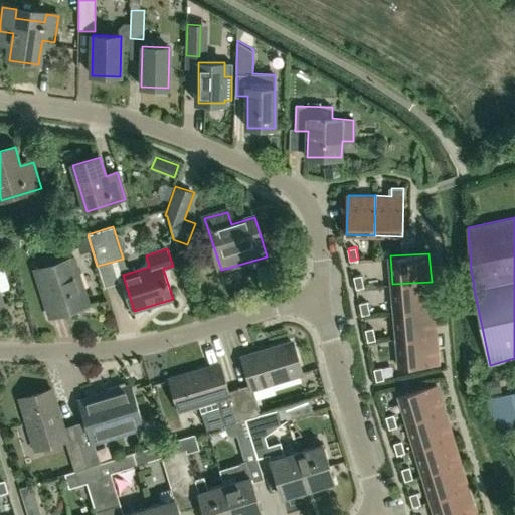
[(50,318),(89,306),(73,258),(34,270),(50,318)]
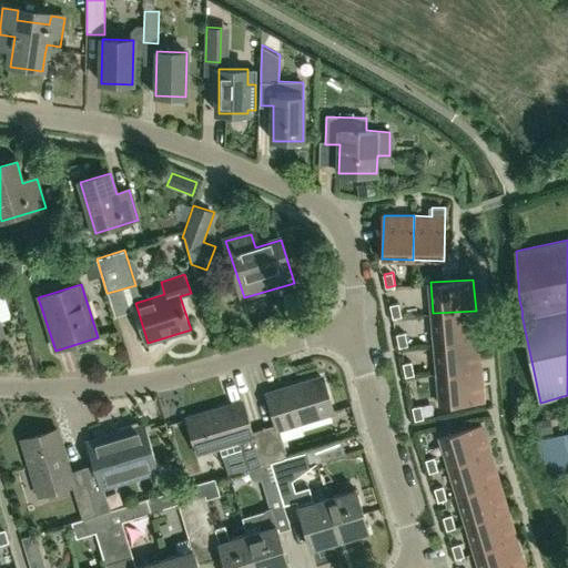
[(399,302),(391,304),(393,317),(402,315),(399,302)]
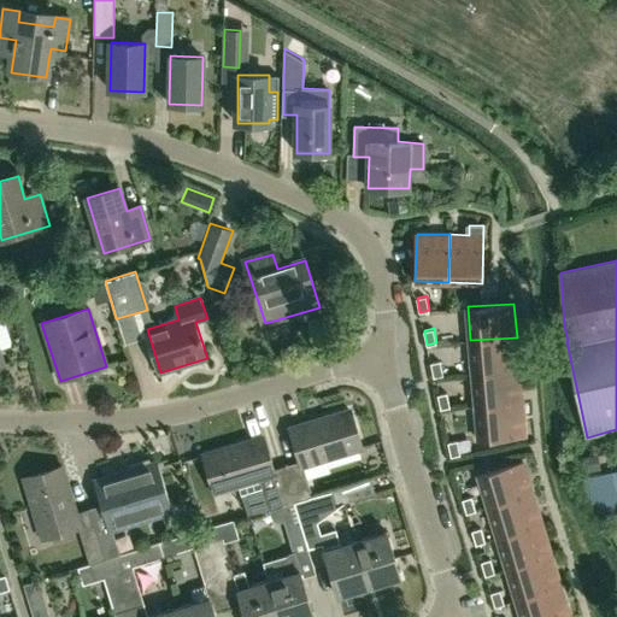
[(472,372),(521,370),(517,338),(470,340),(472,372)]
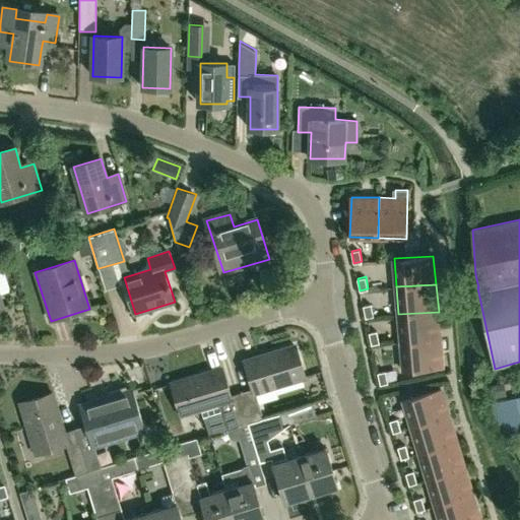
[(394,315),(391,288),(373,290),(375,317),(394,315)]
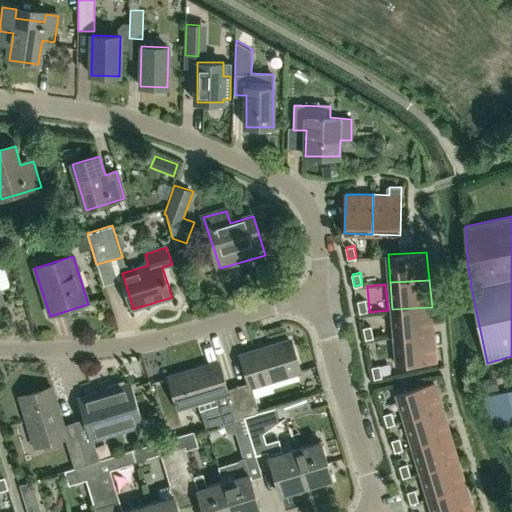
[(365,299),(357,300),(360,313),(368,311),(365,299)]
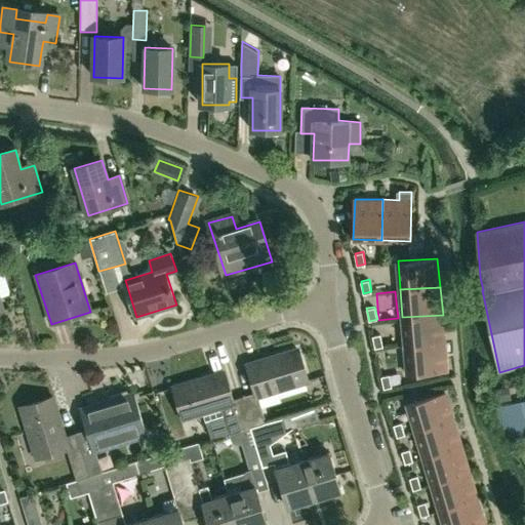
[(405,346),(445,342),(443,315),(402,317),(405,346)]
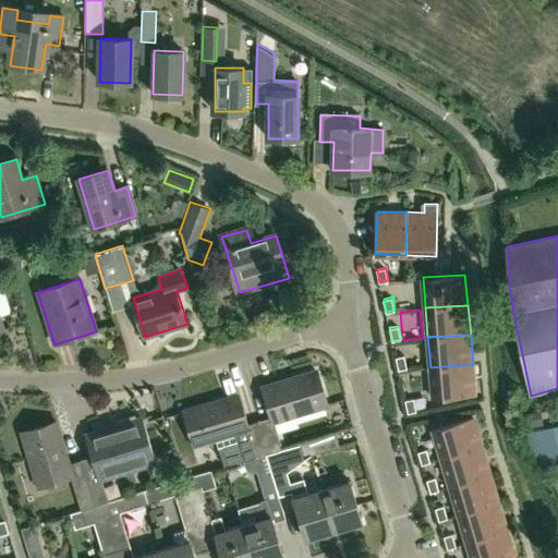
[(404,354),(396,356),(399,370),(408,368),(404,354)]
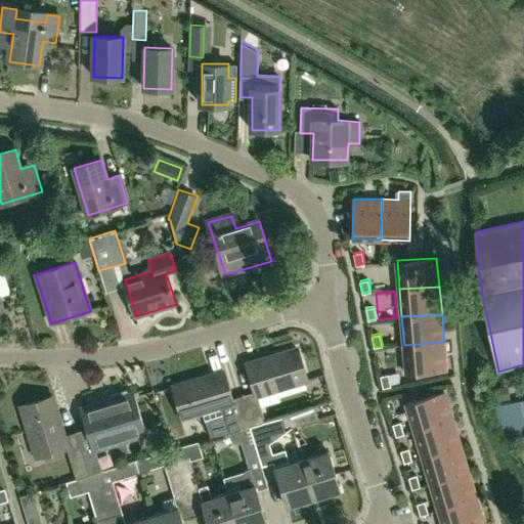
[(444,342),(404,345),(406,373),(447,370),(444,342)]
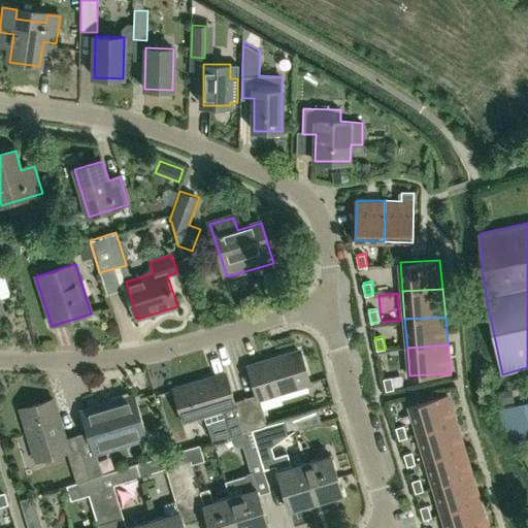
[(256,428),(268,424),(260,398),(309,383),(299,351),(249,367),(257,394),(246,397),(256,428)]
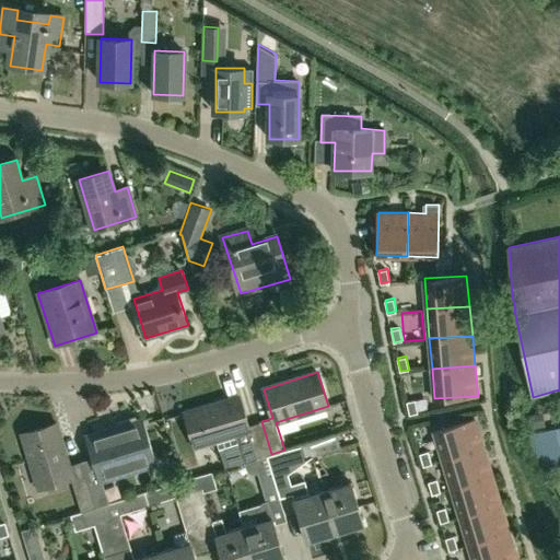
[(257,458),(268,455),(271,454),(261,421),(248,426),(240,396),(186,412),(196,446),(236,434),(242,453),(255,450),(257,458)]
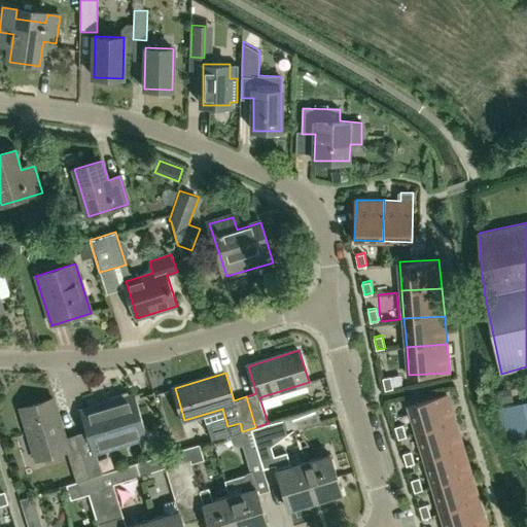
[(391,376),(383,378),(385,390),(394,388),(391,376)]
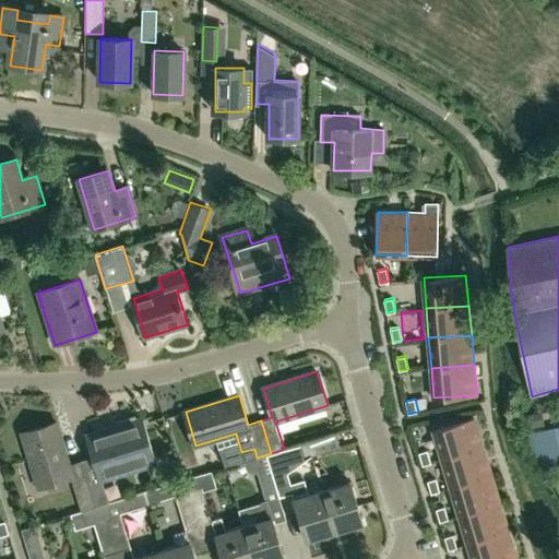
[(87,479),(96,506),(104,503),(110,501),(103,478),(142,466),(155,462),(152,452),(141,418),(137,419),(135,415),(117,420),(118,425),(87,435),(94,456),(100,475),(87,479)]
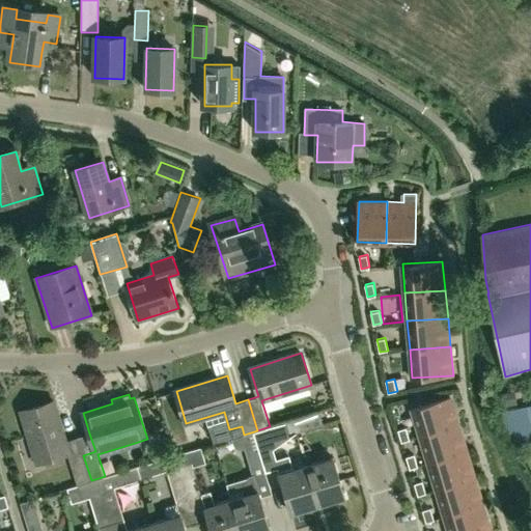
[(421,437),(459,424),(451,397),(412,408),(421,437)]
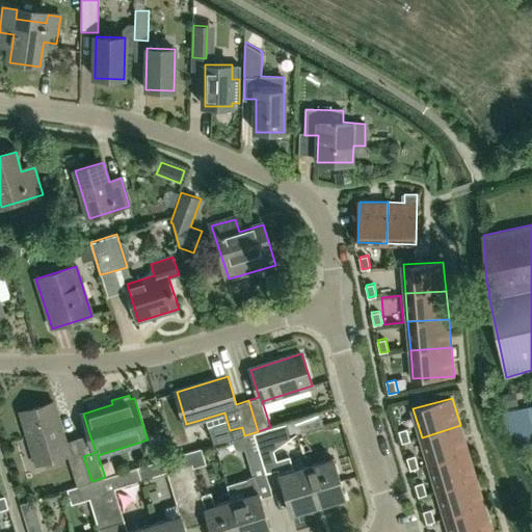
[(83,456),(78,439),(65,442),(54,402),(22,411),(37,462),(69,453),(73,467),(79,485),(91,481),(83,456)]
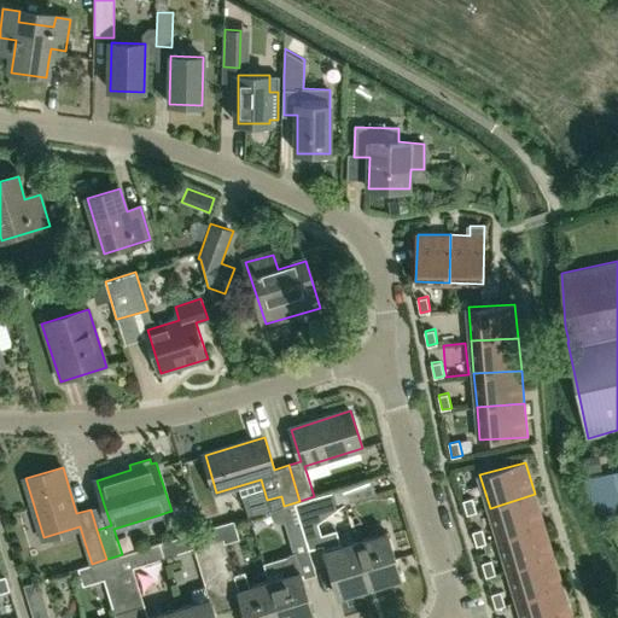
[(331,491),(336,507),(377,495),(372,479),(331,491)]
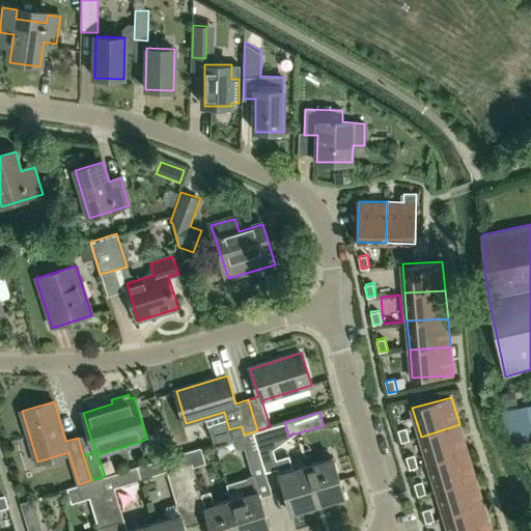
[(270,442),(288,436),(284,422),(270,426),(257,430),(254,431),(264,466),(264,467),(276,464),(270,442)]
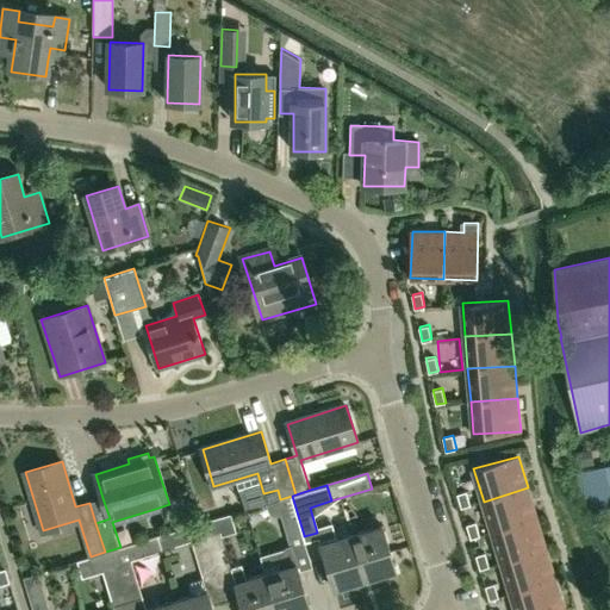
[(493,533),(537,518),(528,487),(484,502),(493,533)]
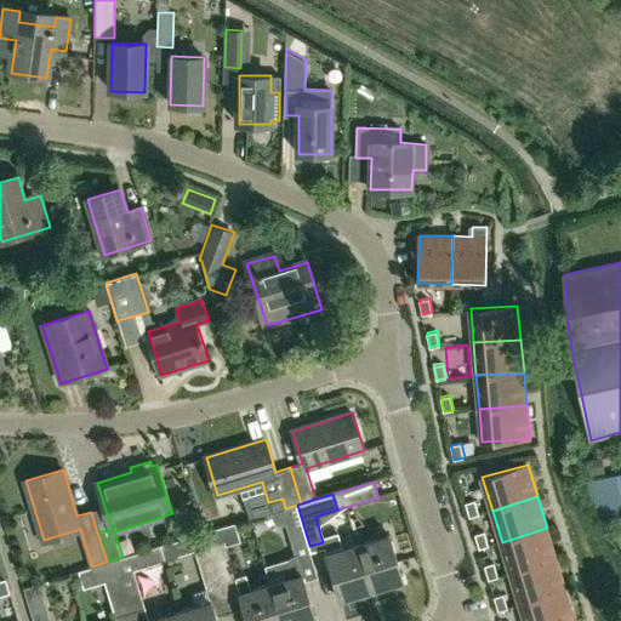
[(476,501),(466,503),(471,518),(479,514),(476,501)]
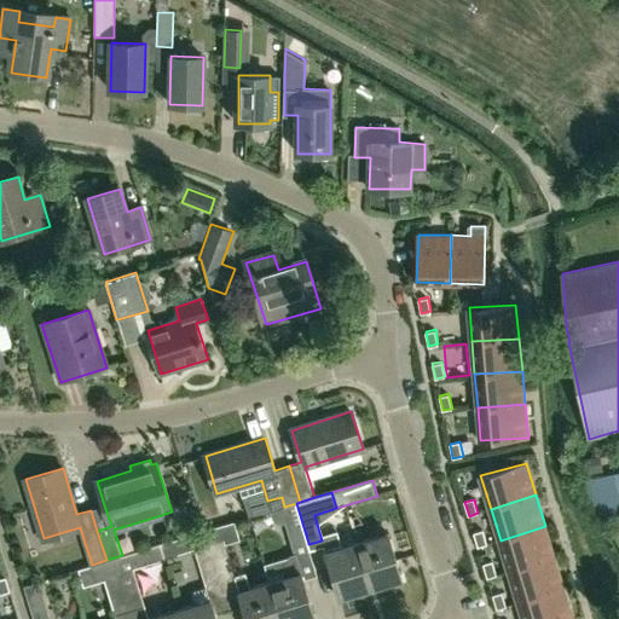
[(308,544),(308,543),(296,503),(284,507),(281,508),(270,512),(271,519),(272,520),(275,522),(276,524),(278,524),(281,524),(283,524),(285,522),(293,549),(308,544)]
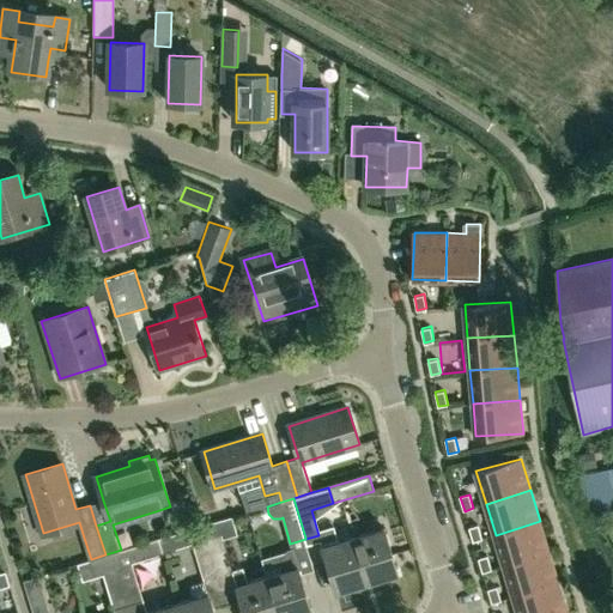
[(550,552),(545,538),(540,521),(496,535),(505,566),(550,552)]
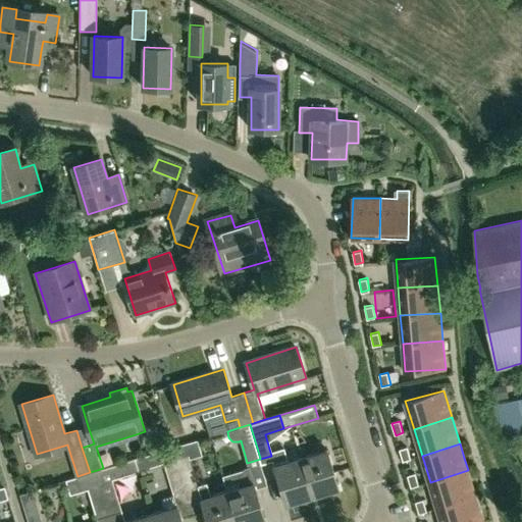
[(408,447),(400,450),(404,461),(411,459),(408,447)]
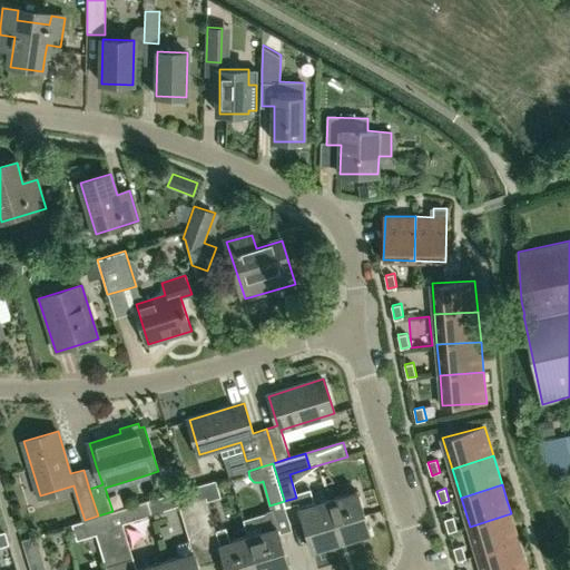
[(193,501),(190,501),(187,489),(147,501),(151,514),(178,505),(189,542),(204,538),(193,501)]
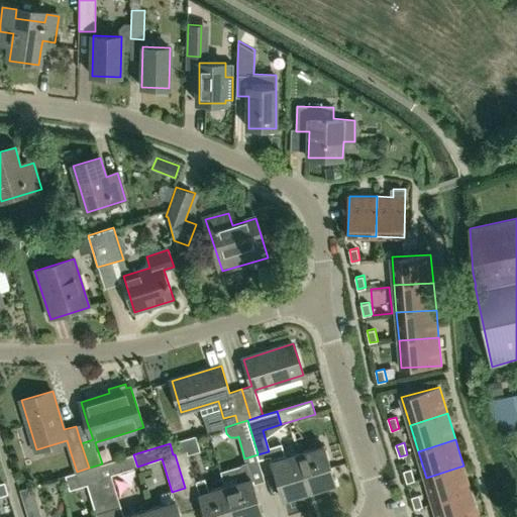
[(336,485),(326,453),(324,445),(299,453),(310,493),(336,485)]
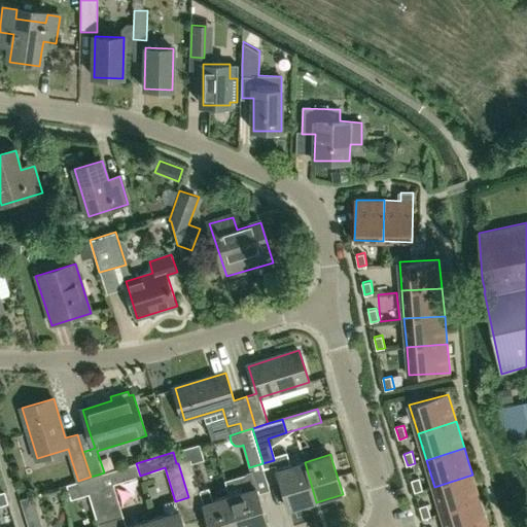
[(208,488),(199,491),(189,459),(178,463),(188,497),(200,494),(203,503),(210,526),(239,526),(230,495),(213,500),(208,488)]
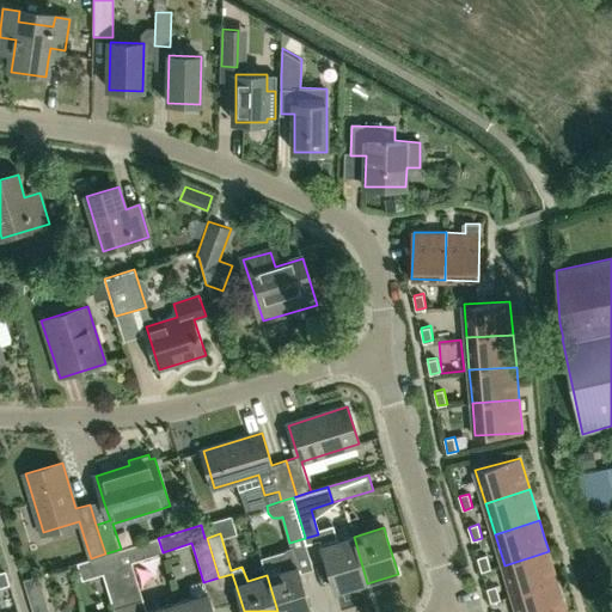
[(367,583),(354,537),(322,546),(336,592),(367,583)]
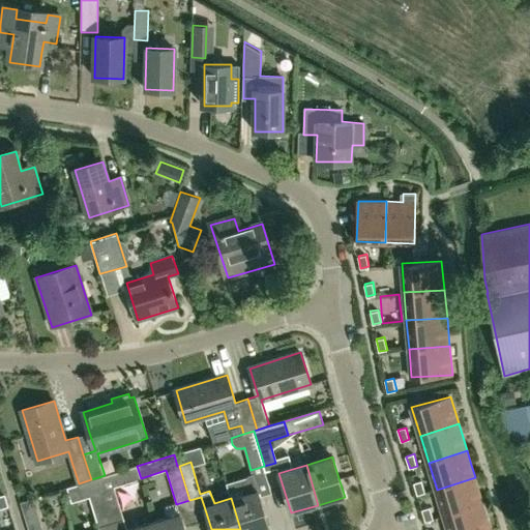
[(141,478),(137,466),(105,475),(98,477),(112,524),(123,520),(113,487),(141,478)]
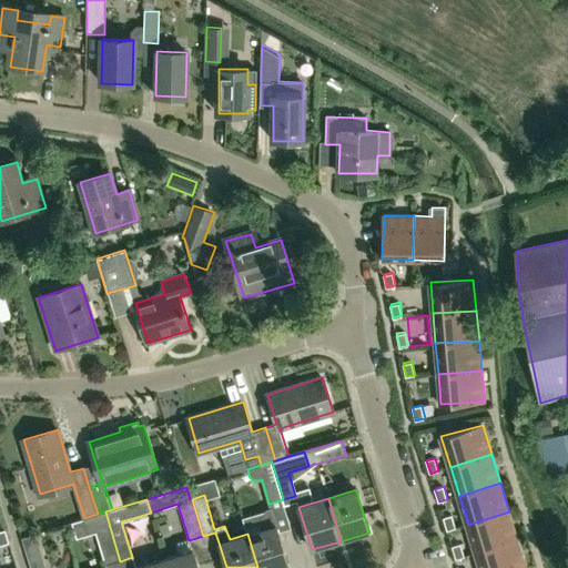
[(247,534),(257,567),(287,567),(290,567),(276,526),(272,508),(267,509),(264,513),(261,516),(260,521),(260,526),(261,529),(247,534)]
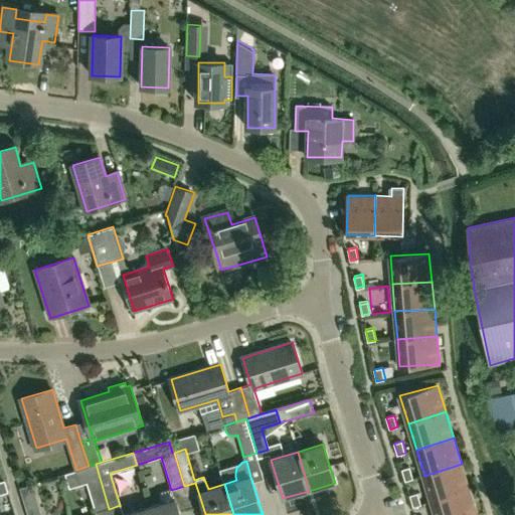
[(109,509),(96,464),(89,466),(76,470),(64,474),(69,488),(87,483),(96,513),(109,509)]
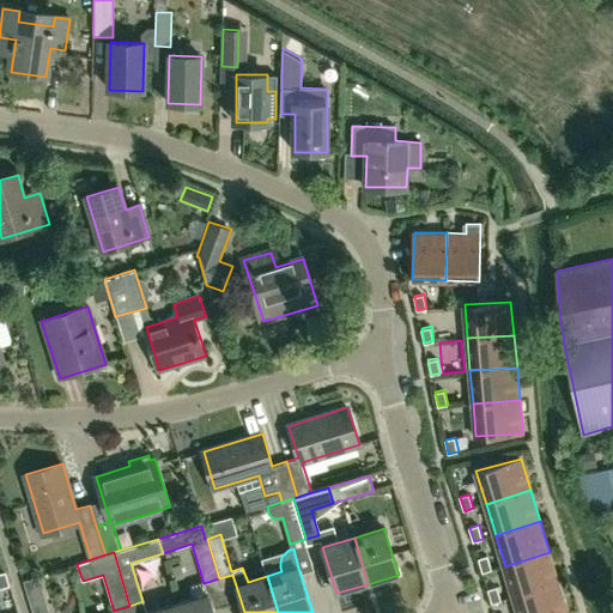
[(515,598),(559,583),(550,552),(505,566),(515,598)]
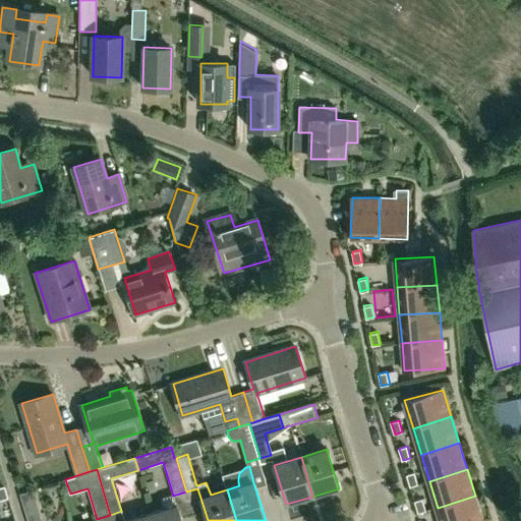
[(415,472),(407,475),(410,486),(418,484),(415,472)]
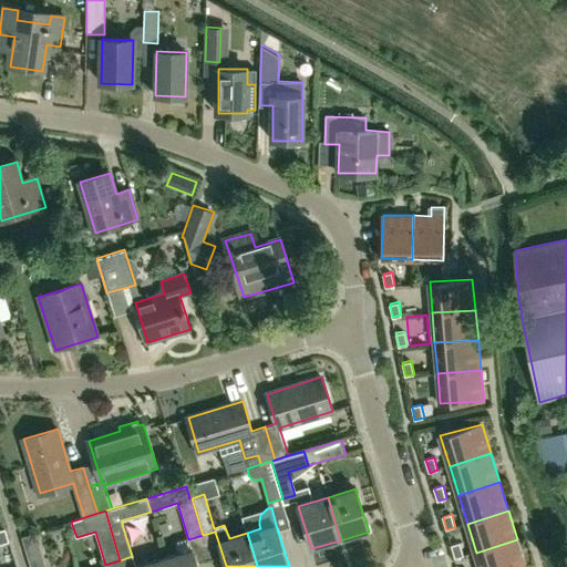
[(29,566),(44,566),(35,534),(21,537),(29,566)]
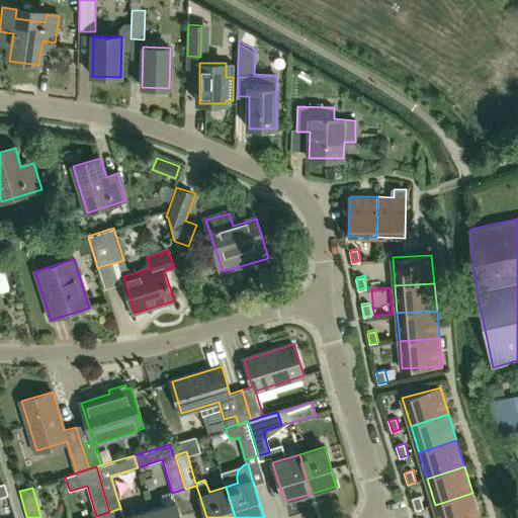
[(438,517),(480,517),(472,493),(435,505),(438,517)]
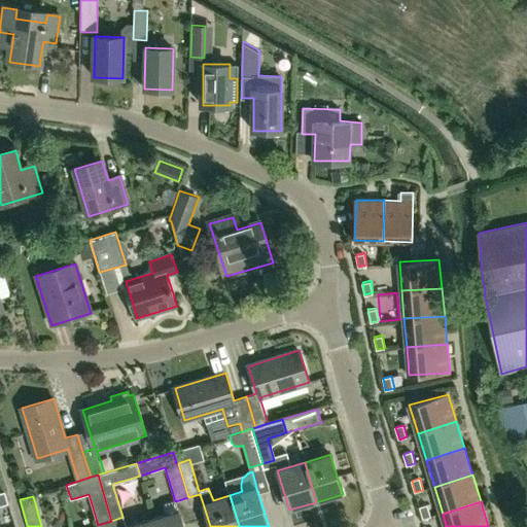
[(428,504),(420,506),(423,519),(431,517),(428,504)]
